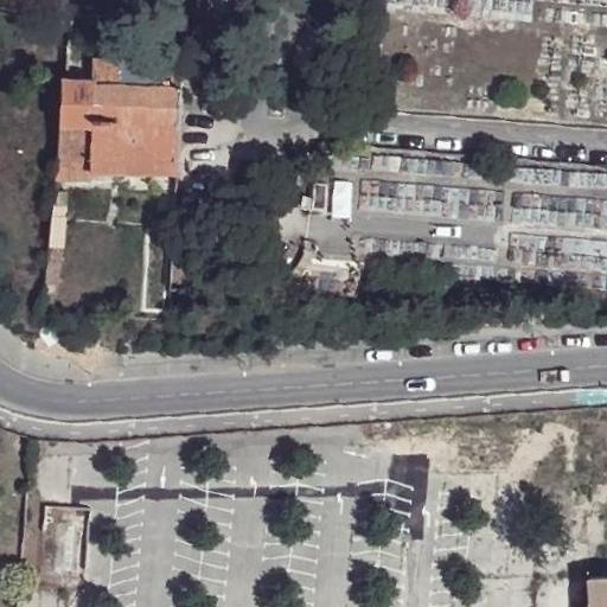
[(58,127),(177,127),(181,72),(165,71),(164,63),(126,62),(125,65),(90,62),(89,81),(61,81),(58,127)]
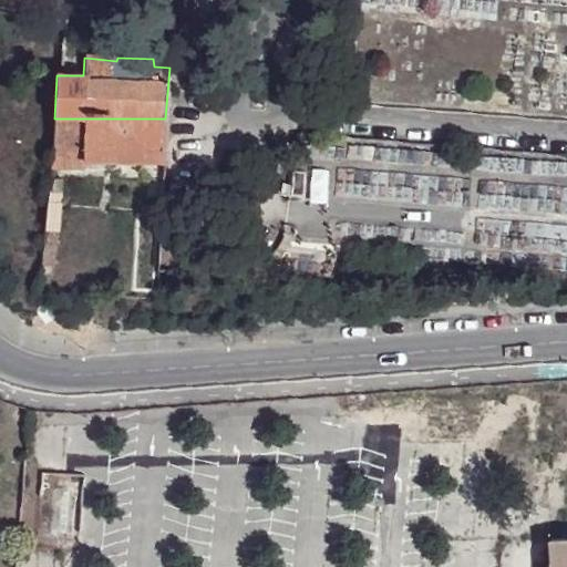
[(164,163),(165,119),(54,119),(51,160),(164,163)]
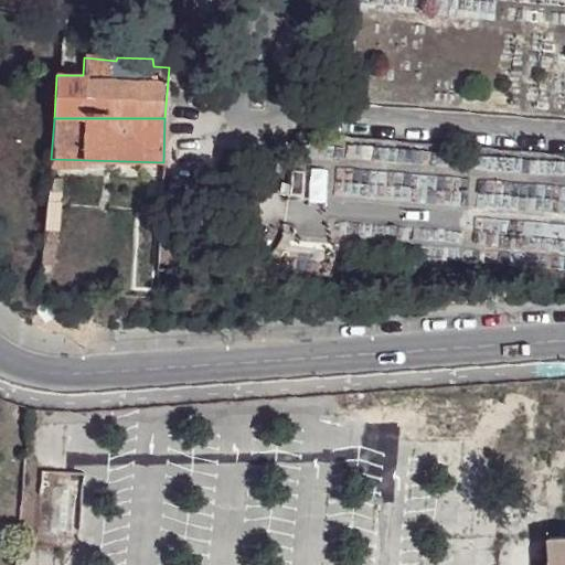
[(49,182),(46,204),(55,204),(59,182),(49,182)]
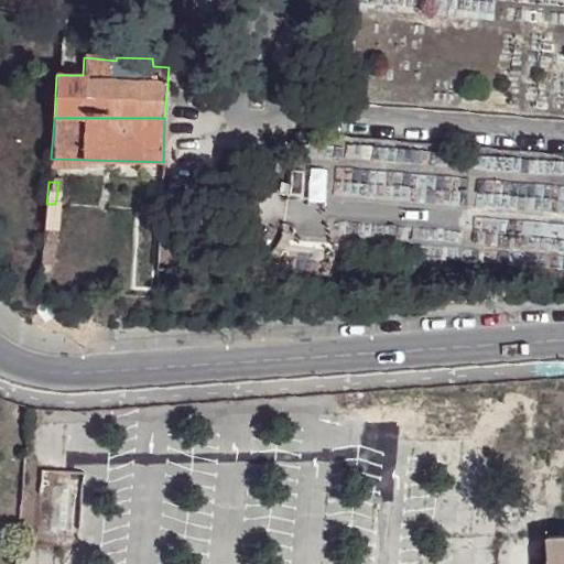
[(53,229),(55,204),(46,204),(44,228),(53,229)]
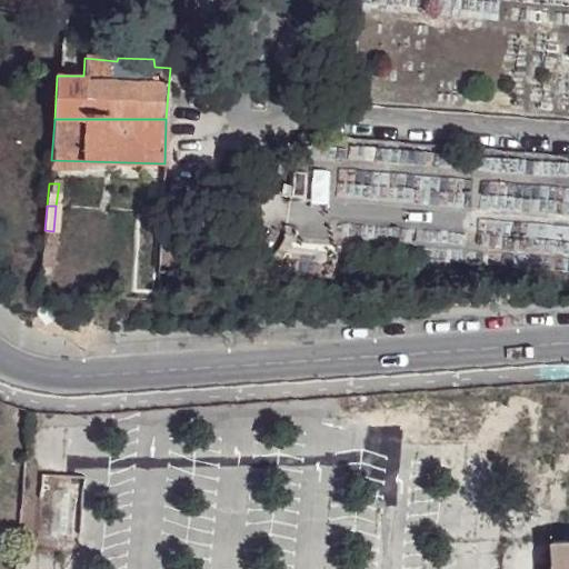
[(158,271),(159,217),(131,213),(126,292),(155,295),(158,271)]
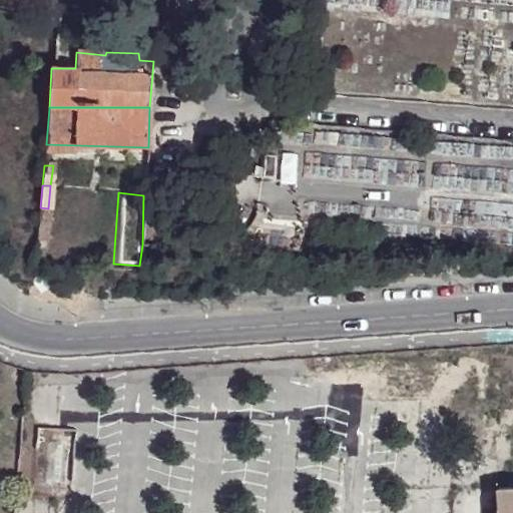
[(45,242),(48,208),(40,207),(37,241),(45,242)]
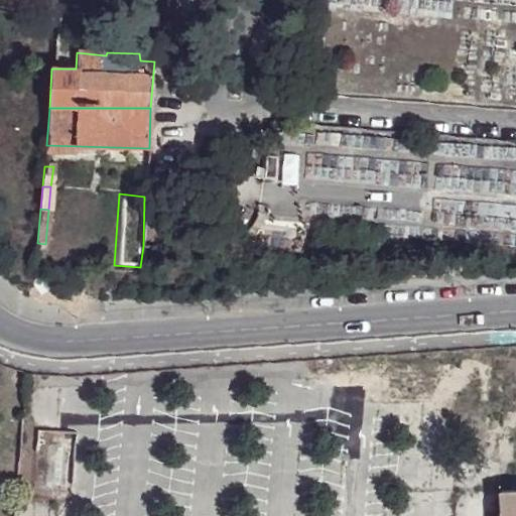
[(43,478),(74,478),(73,428),(43,429),(43,478)]
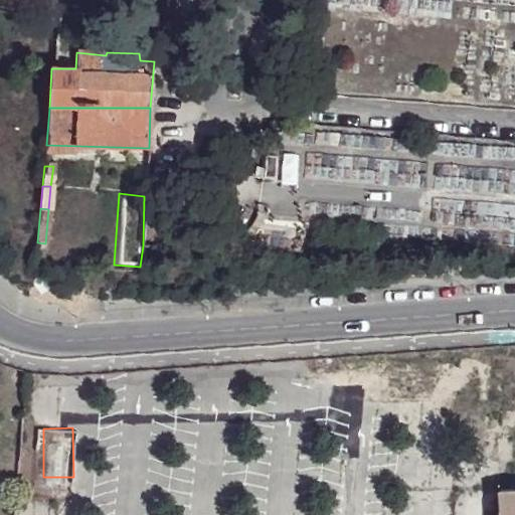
[(514,514),(514,491),(498,492),(499,514),(514,514)]
